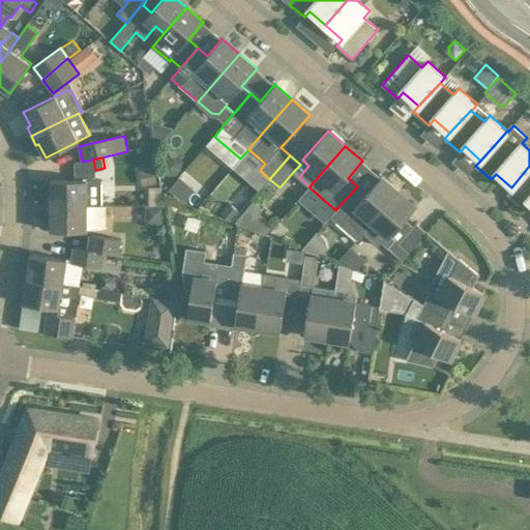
[(168,157),(164,163),(164,170),(169,174),(176,174),(180,169),(179,162),(175,157),(168,157)]
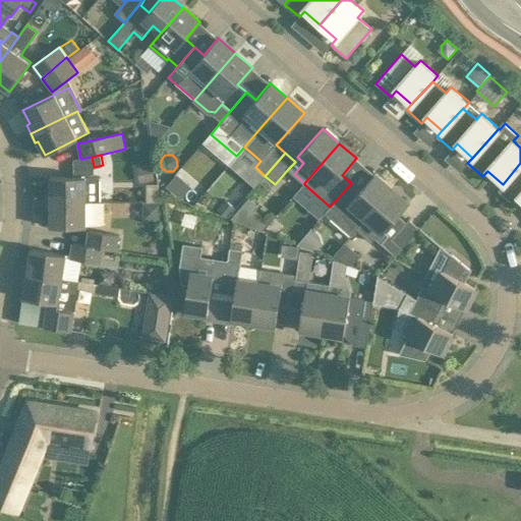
[(520,163),(503,184),(498,190),(514,204),(519,197),(520,199),(520,163)]
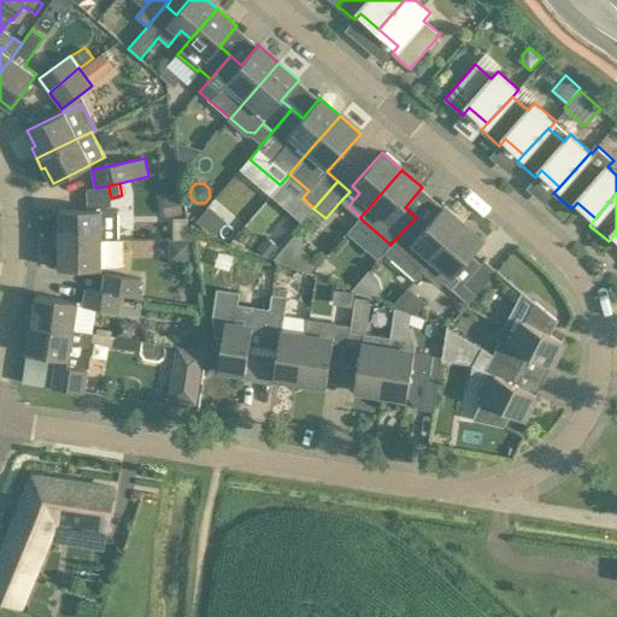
[(166,216),(182,213),(180,194),(163,197),(166,216)]
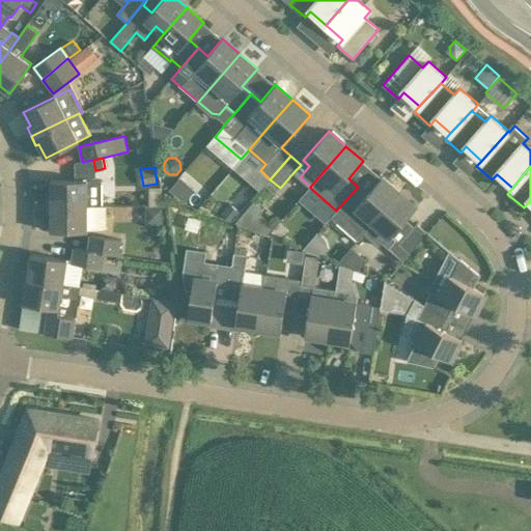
[(185,203),(191,196),(196,191),(180,177),(164,196),(183,204),(184,202),(185,203)]
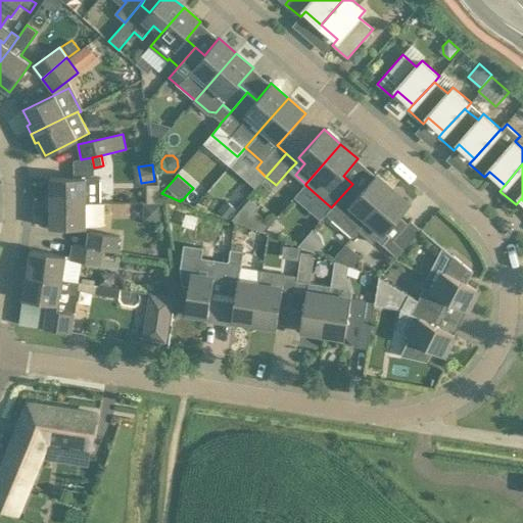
[(362,191),(352,184),(331,207),(332,208),(326,216),(351,237),(358,230),(393,189),(376,175),(362,191)]
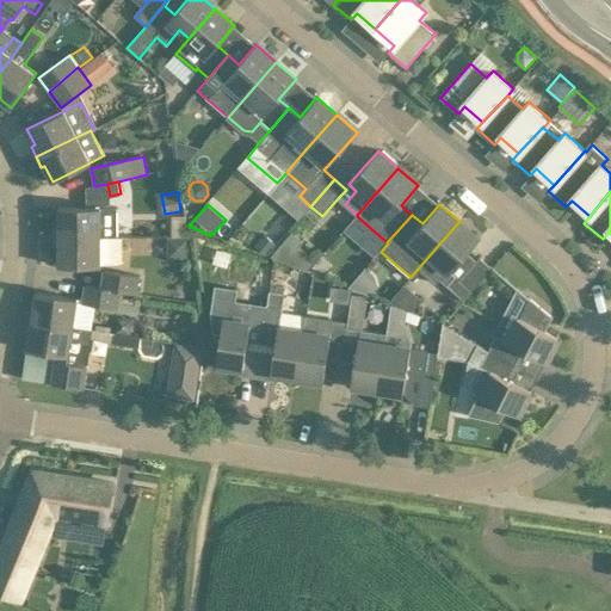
[(55,224),(55,236),(100,236),(117,235),(117,208),(100,209),(100,207),(59,207),(59,224),(55,224)]
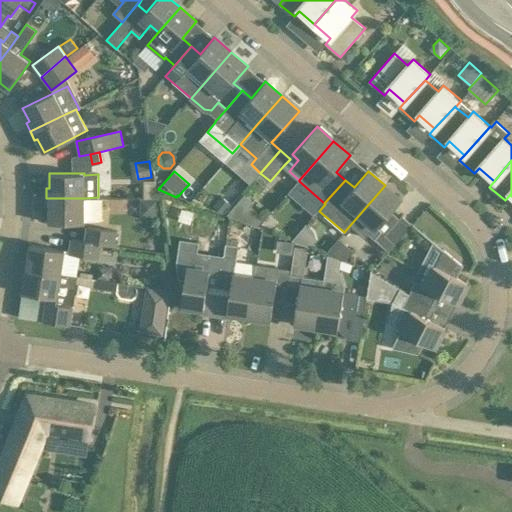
[(401,200),(385,185),(350,225),(365,238),(368,234),(375,240),(388,252),(395,244),(385,235),(381,232),(382,232),(377,228),(392,211),(401,200)]
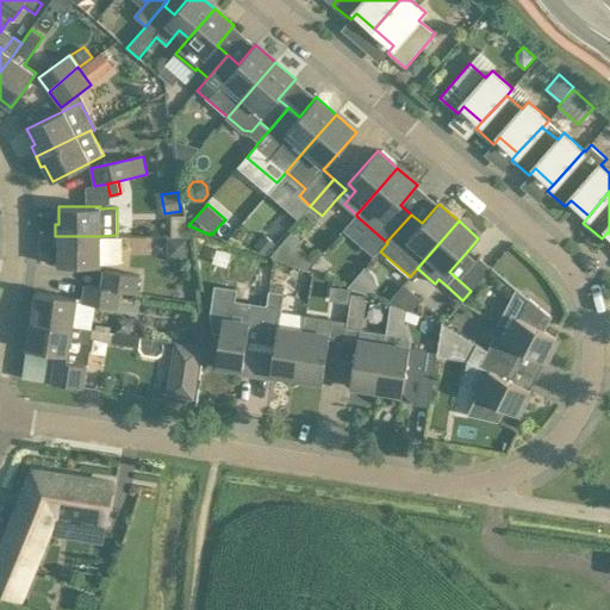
[(123,237),(117,237),(117,235),(100,236),(55,236),(55,248),(58,248),(58,266),(100,265),(100,262),(122,262),(123,237)]
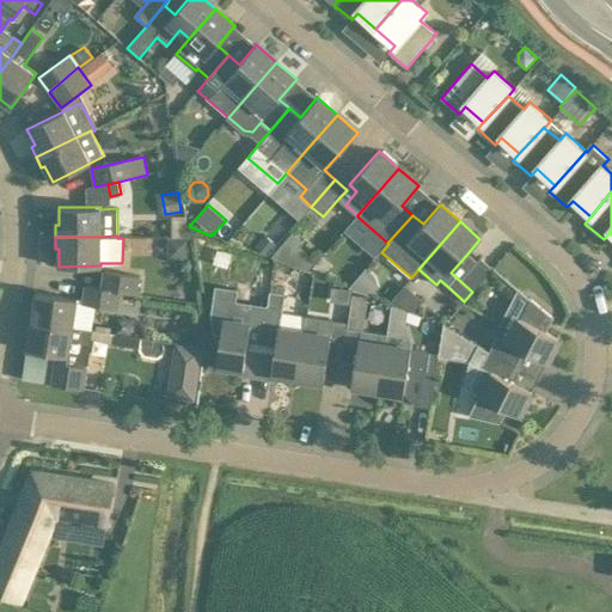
[(275,244),(267,237),(264,236),(257,245),(268,254),(275,244)]
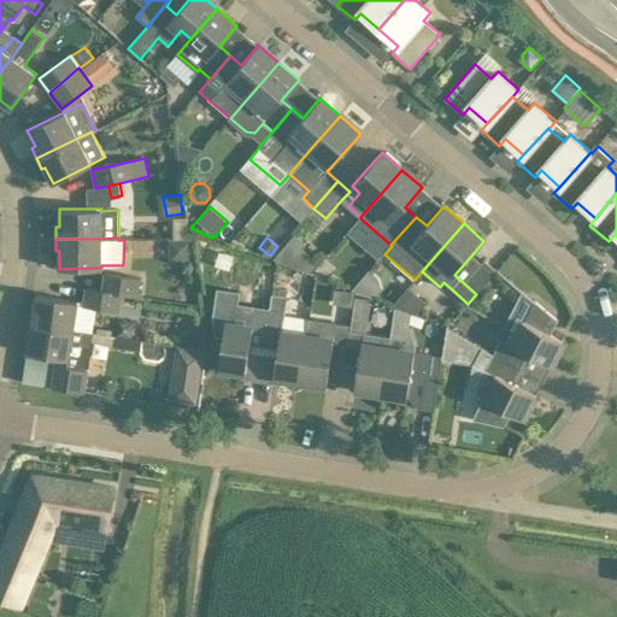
[(315,271),(322,251),(288,239),(281,260),(315,271)]
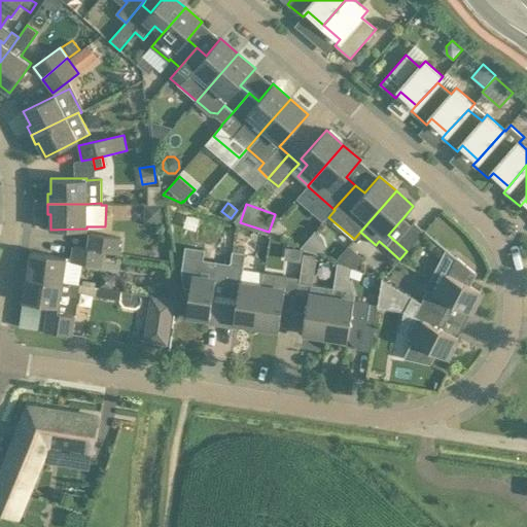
[(414,221),(396,242),(407,251),(424,231),(414,221)]
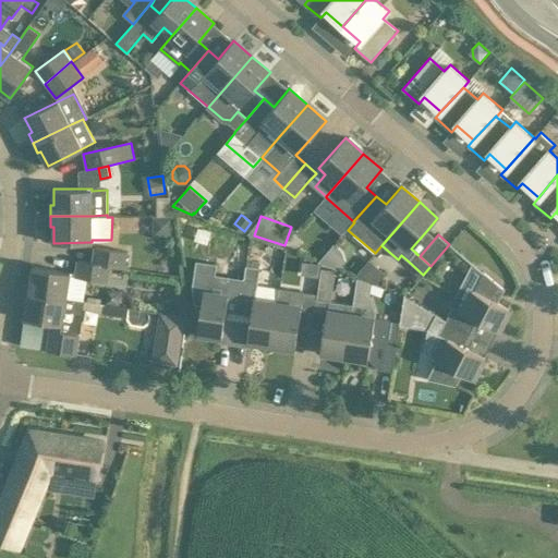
[(334,244),(318,262),(338,269),(346,261),(342,252),(334,244)]
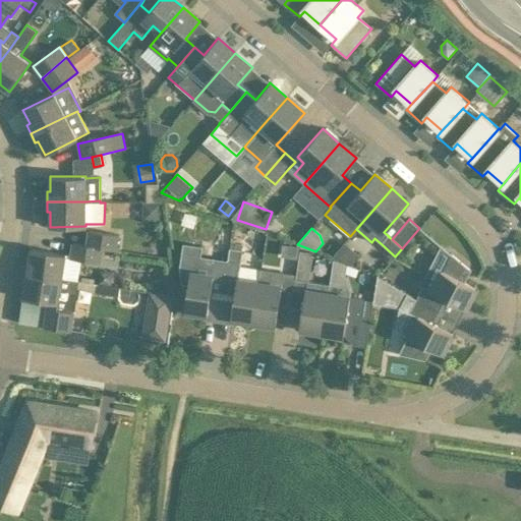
[(85,244),(117,248),(119,235),(88,230),(85,244)]
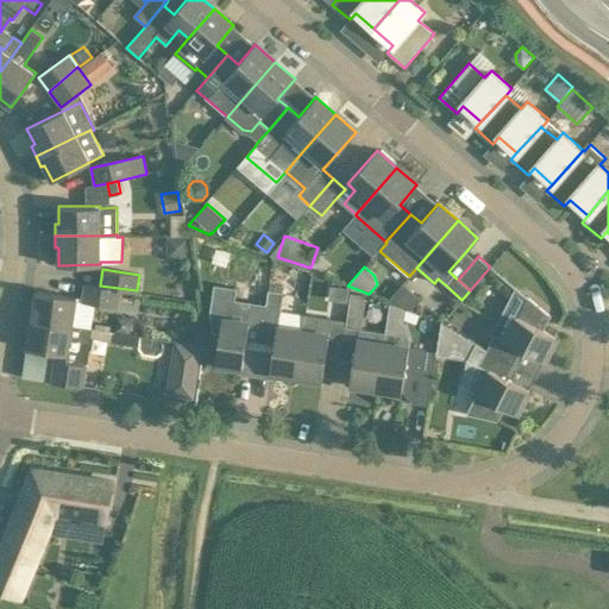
[(393,299),(412,311),(422,294),(402,282),(393,299)]
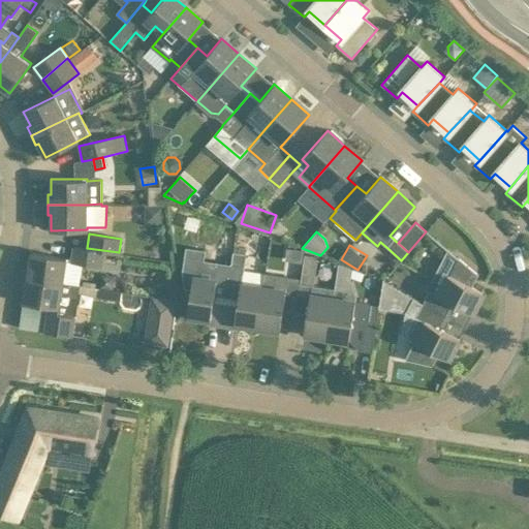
[(102,268),(104,252),(119,254),(119,252),(87,248),(72,246),(71,258),(31,252),(29,268),(25,267),(24,277),(80,285),(83,265),(102,268)]
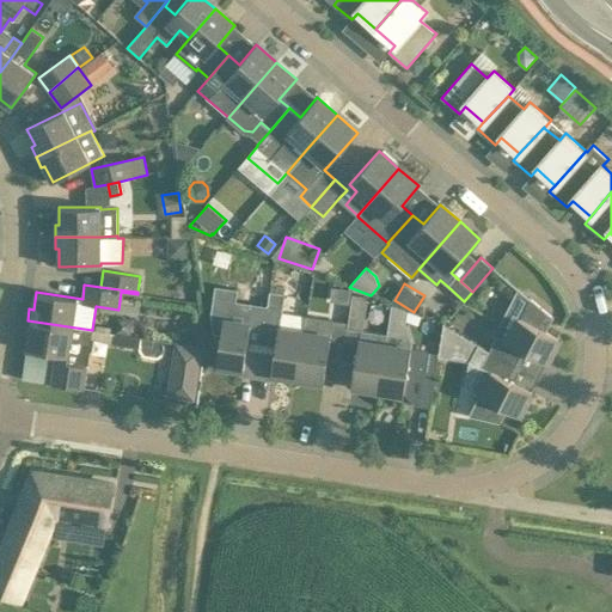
[(298,377),(307,316),(281,312),(282,308),(283,308),(285,295),(270,293),(268,306),(262,346),(276,347),(271,373),(298,377)]
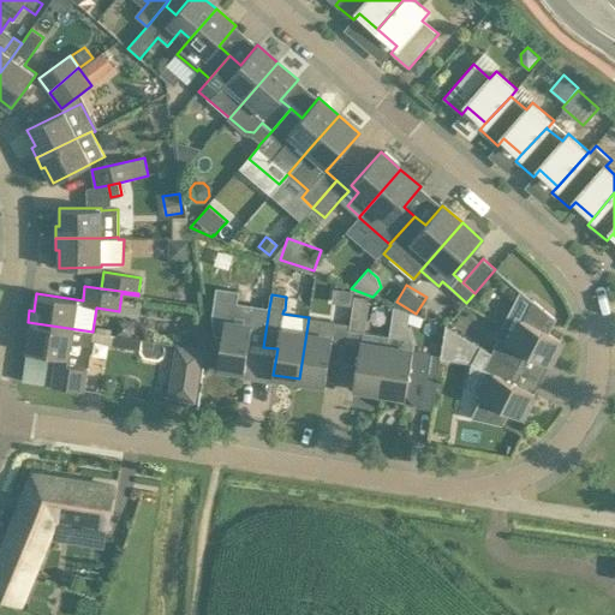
[(353,304),(369,306),(370,298),(354,296),(353,304)]
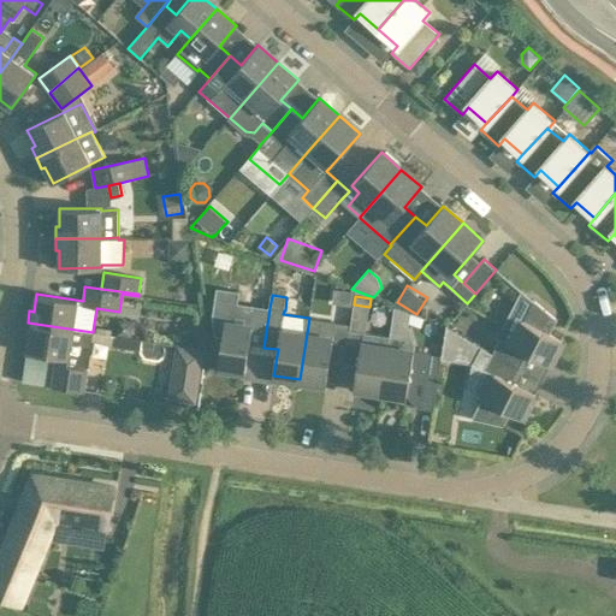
[(550,365),(552,360),(555,361),(563,347),(561,345),(563,341),(550,333),(556,320),(557,320),(557,319),(533,298),(532,300),(513,329),(504,325),(497,337),(499,338),(492,354),(519,367),(527,353),(550,365)]
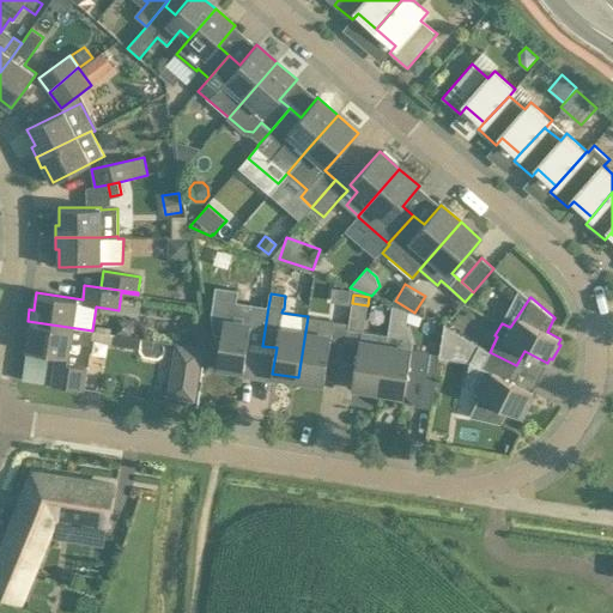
[(262,346),(268,307),(254,304),(250,325),(224,321),(217,365),(223,366),(222,369),(238,371),(238,369),(244,369),(248,344),(262,346)]
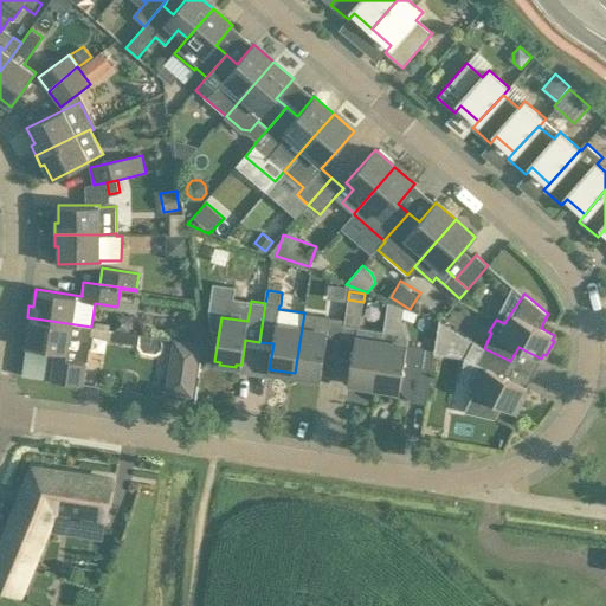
[(388,302),(386,317),(401,321),(404,308),(388,302)]
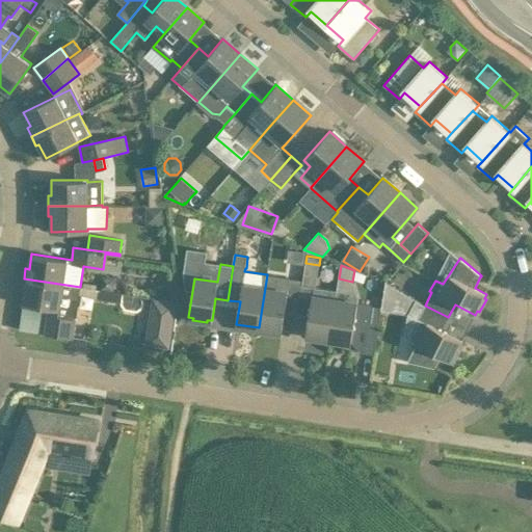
[(297,311),(301,285),(302,280),(267,274),(259,327),(282,331),(285,309),(297,311)]
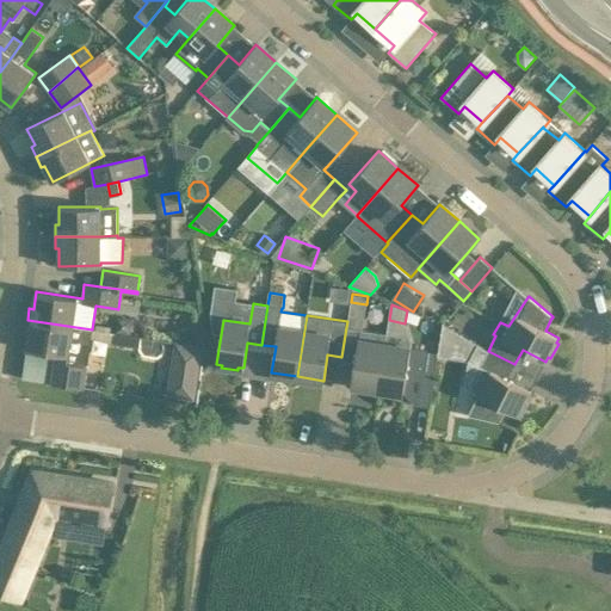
[(117,318),(115,332),(131,334),(133,319),(117,318)]
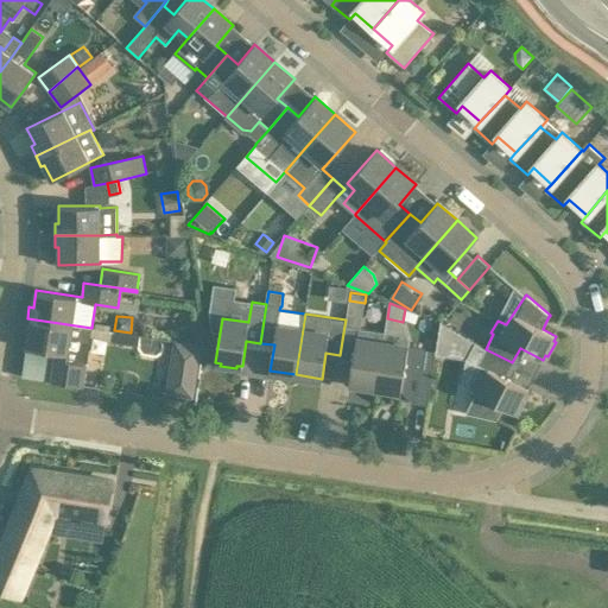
[(51,381),(83,385),(93,328),(92,328),(27,318),(26,329),(30,330),(26,348),(56,352),(51,381)]
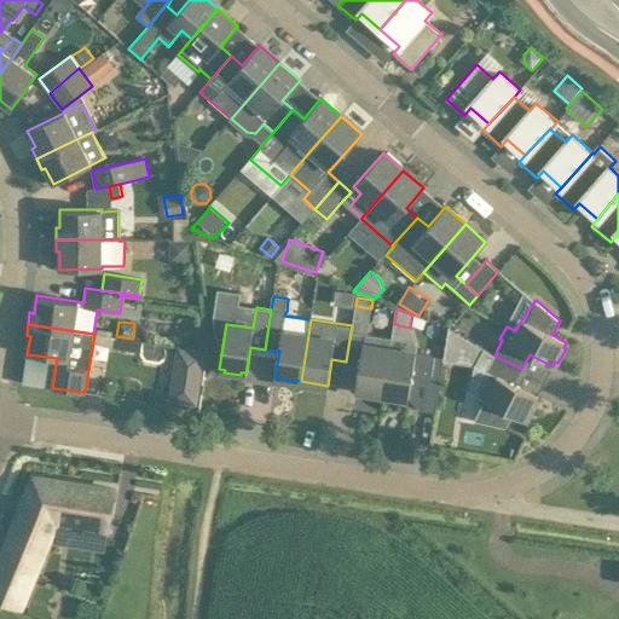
[(351,331),(346,362),(360,364),(356,389),(382,394),(389,350),(375,347),(377,335),(351,331)]
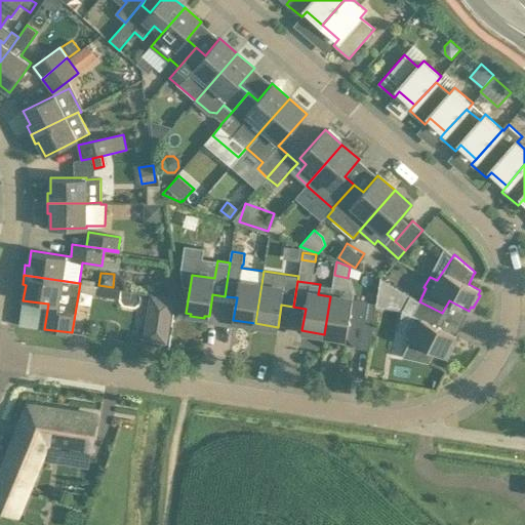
[(111,289),(110,298),(119,300),(120,290),(111,289)]
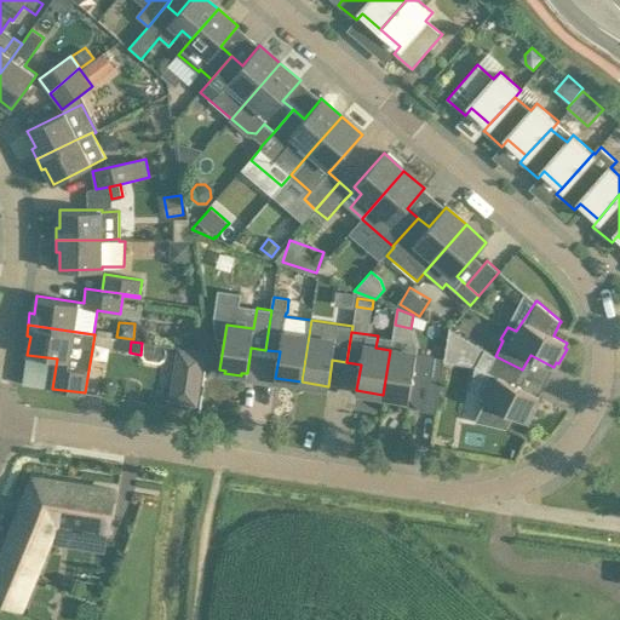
[(178,349),(170,402),(197,406),(206,352),(178,349)]
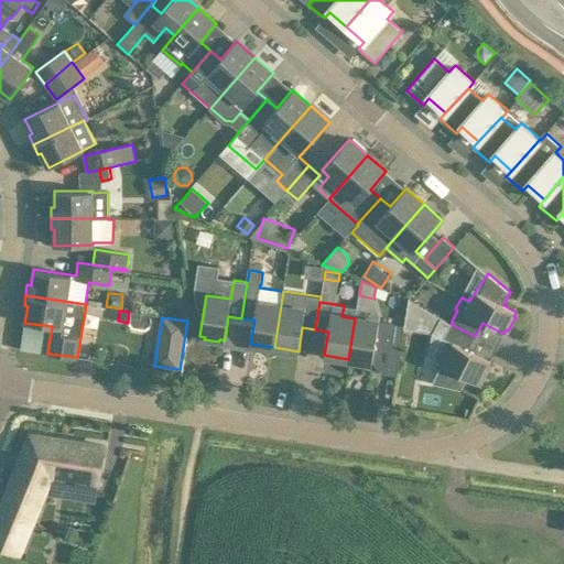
[(355,318),(348,359),(354,359),(353,364),(370,367),(370,362),(372,362),(376,344),(377,339),(389,340),(388,345),(384,373),(397,376),(404,326),(379,322),(355,318)]
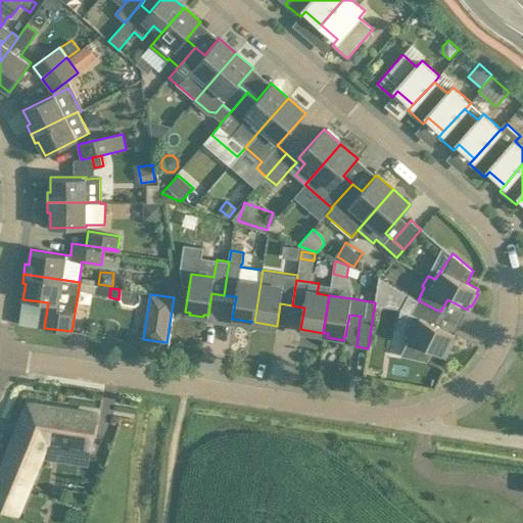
[(433,349),(443,354),(445,350),(448,351),(455,339),(453,338),(455,334),(434,324),(440,312),(418,300),(407,321),(416,326),(400,354),(400,355),(427,362),(428,361),(433,349)]
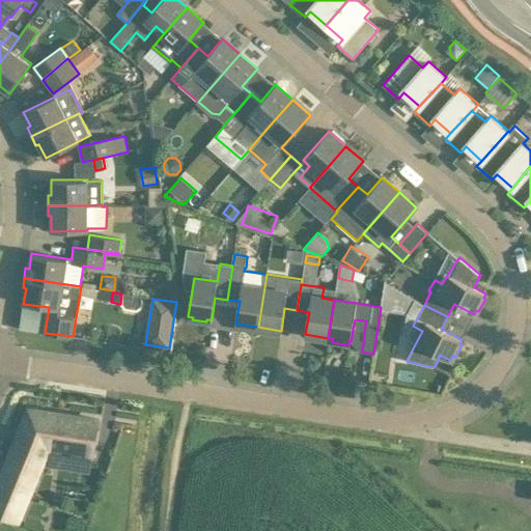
[(0,511),(19,520),(42,464),(49,447),(92,454),(99,419),(29,409),(0,477),(0,511)]
